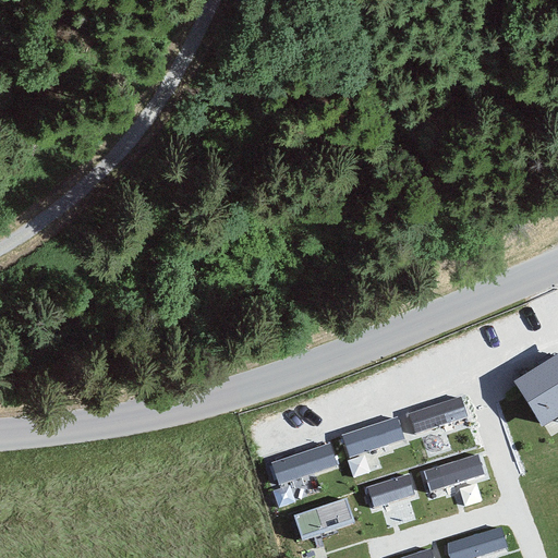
[(557,364),(518,388),(542,428),(557,419),(557,364)]
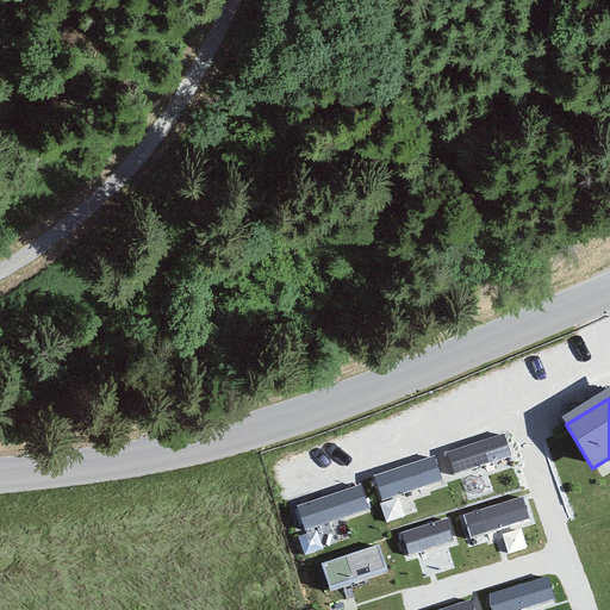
[(455,472),(512,453),(504,429),(447,448),(455,472)]
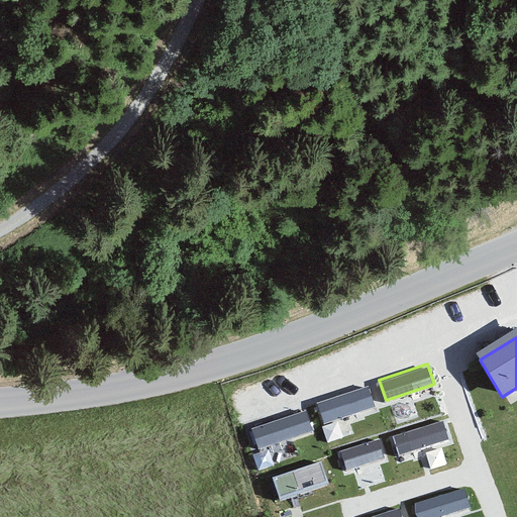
[(370,384),(317,400),(324,423),(377,407),(370,384)]
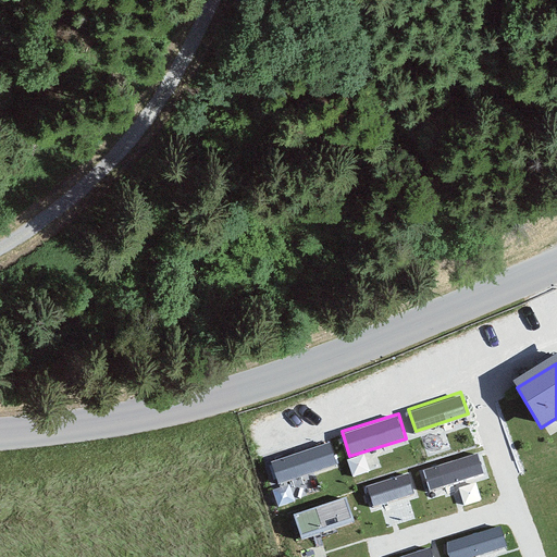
[(273,455),(279,479),(339,466),(333,441),(273,455)]
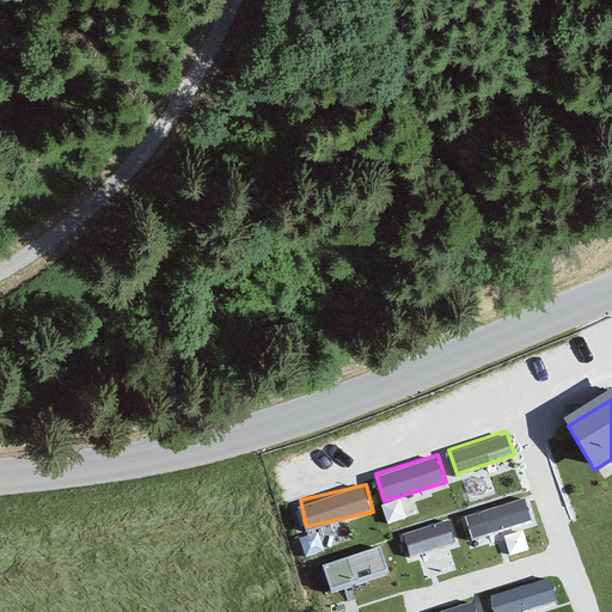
[(528,496),(465,509),(471,534),(533,521),(528,496)]
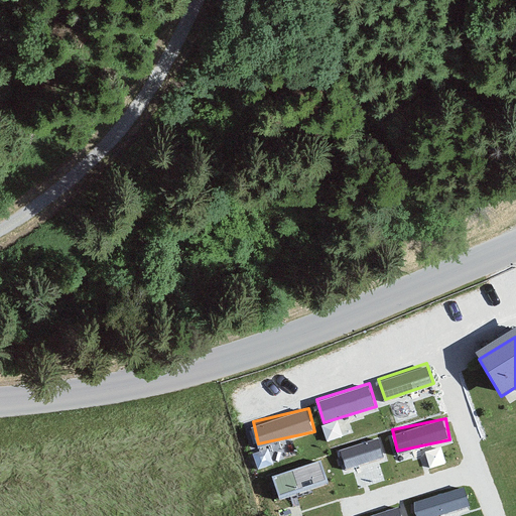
[(340,445),(347,468),(386,455),(379,432),(340,445)]
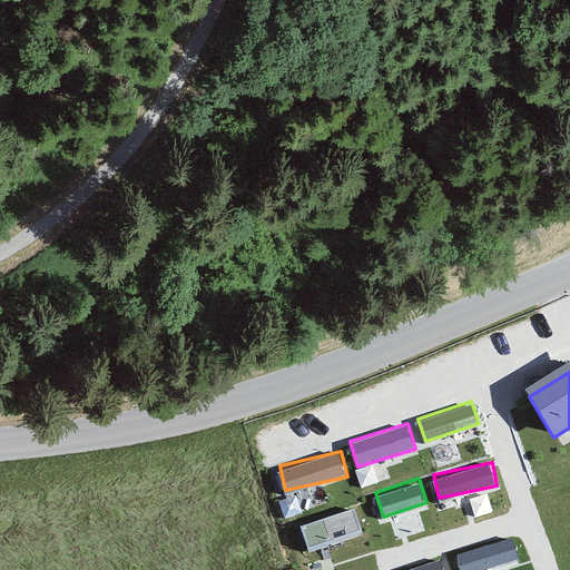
[(310,548),(364,531),(356,507),(302,523),(310,548)]
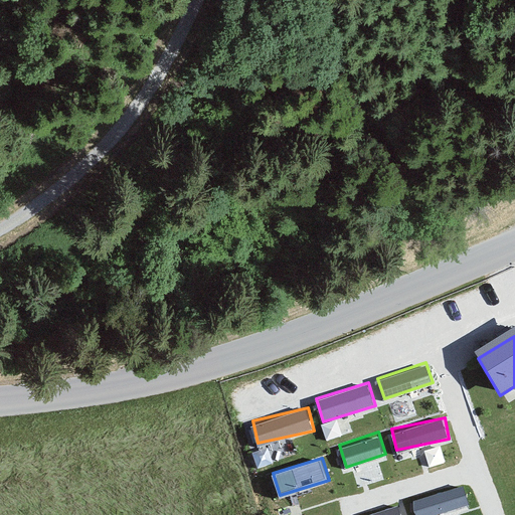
[(411,499),(416,514),(440,514),(471,504),(463,480),(411,499)]
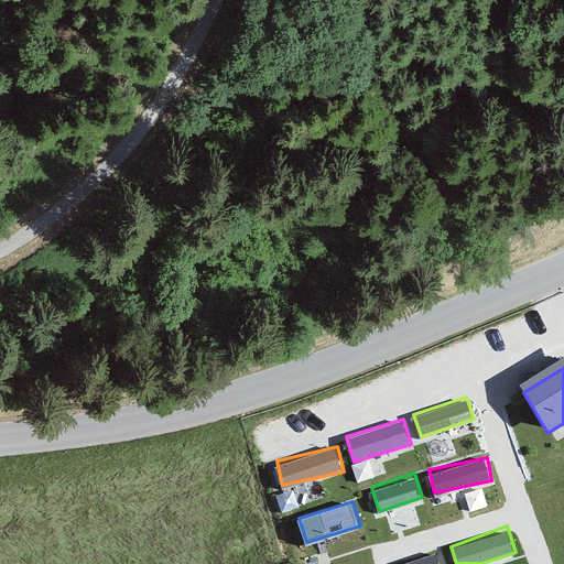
[(389,563),(441,563),(435,546),(389,563)]
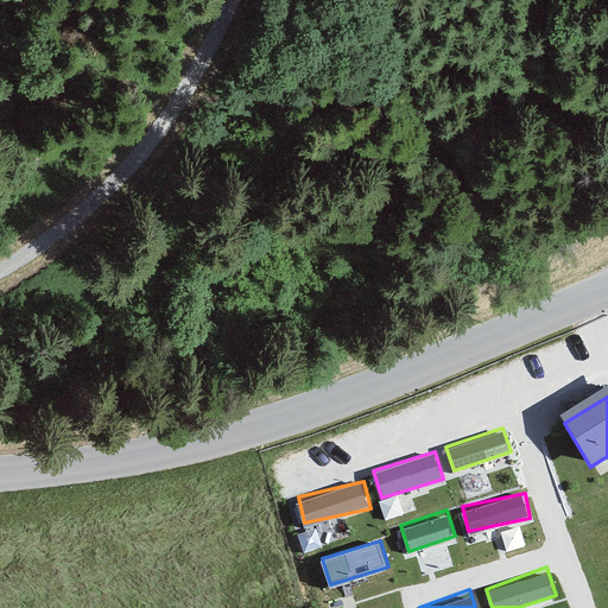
All buildings are outlined.
